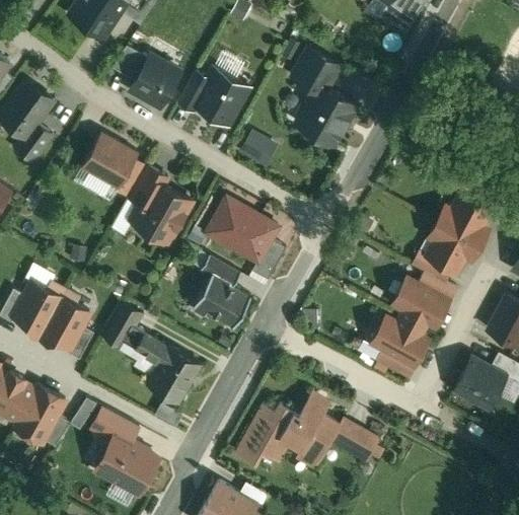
[(73,0),(64,14),(103,39),(128,0),(73,0)]
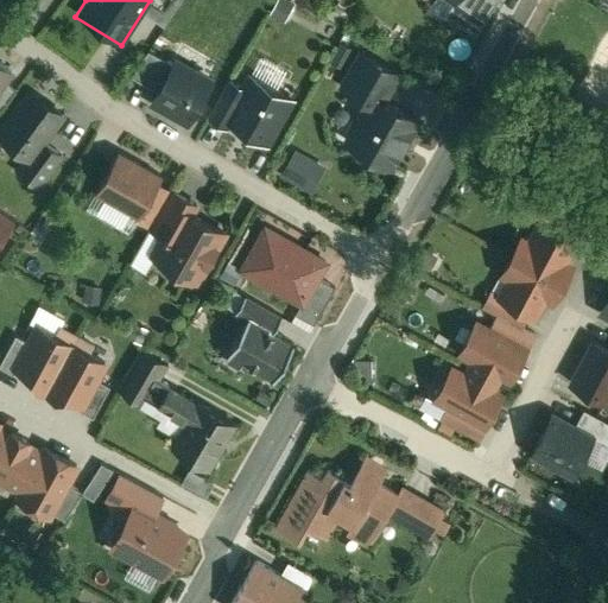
[(496,0),(457,0),(455,4),(445,17),(454,23),(475,38),(499,2),(496,0)]
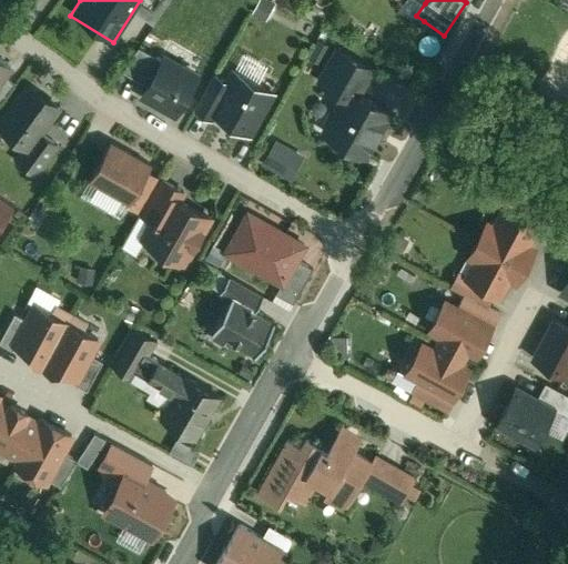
[(139,50),(123,73),(148,88),(162,62),(139,50)]
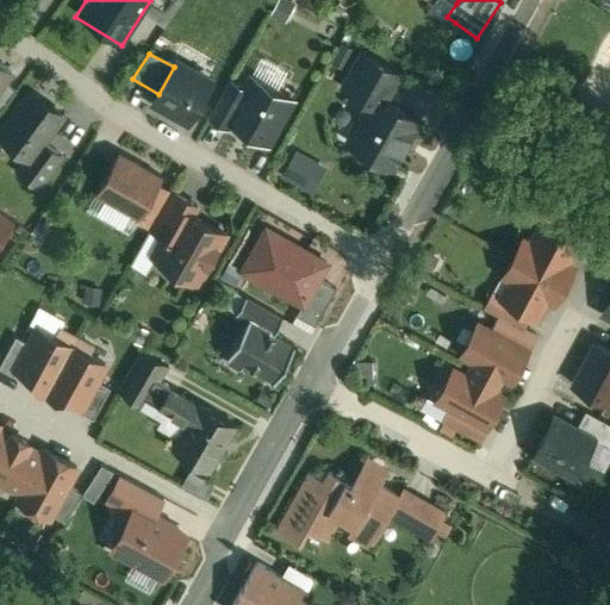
[(362,56),(343,91),(371,106),(374,99),(385,105),(400,78),(362,56)]
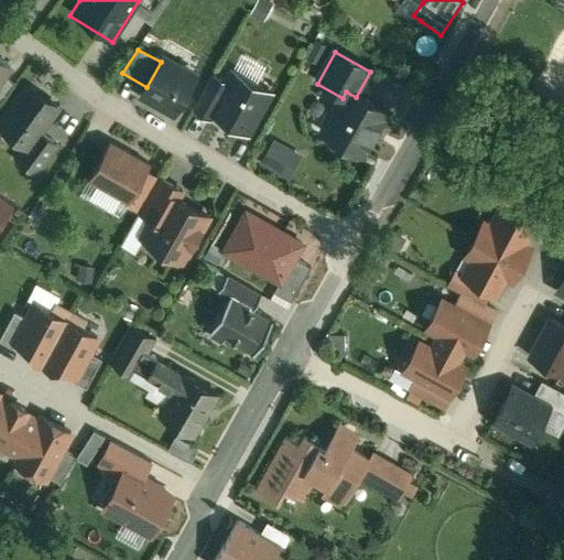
[(0,58),(0,82),(3,78),(11,67),(0,58)]
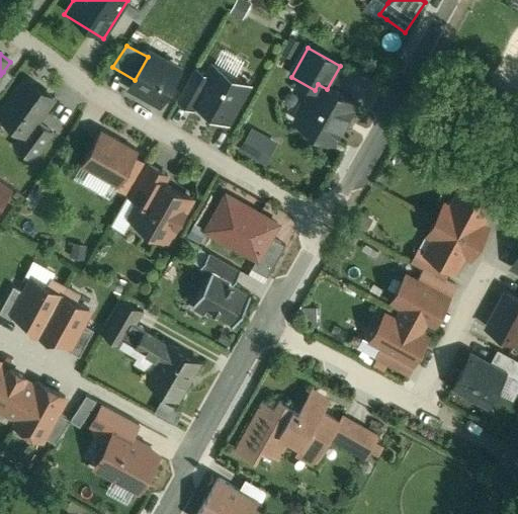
[(180,71),(150,54),(148,57),(135,80),(131,89),(160,106),(180,71)]
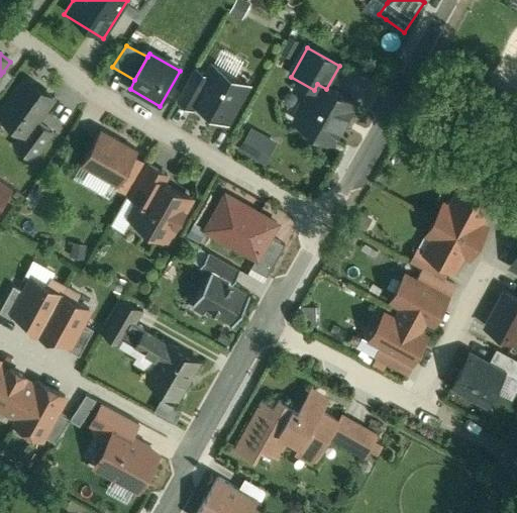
[(248,86),(213,67),(207,77),(193,103),(196,105),(227,123),(248,86)]
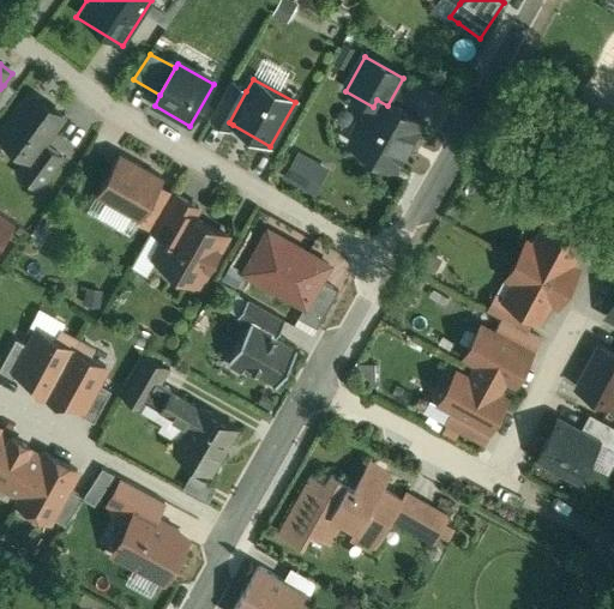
[(232,83),(210,121),(229,132),(233,125),(229,122),(246,91),(232,83)]
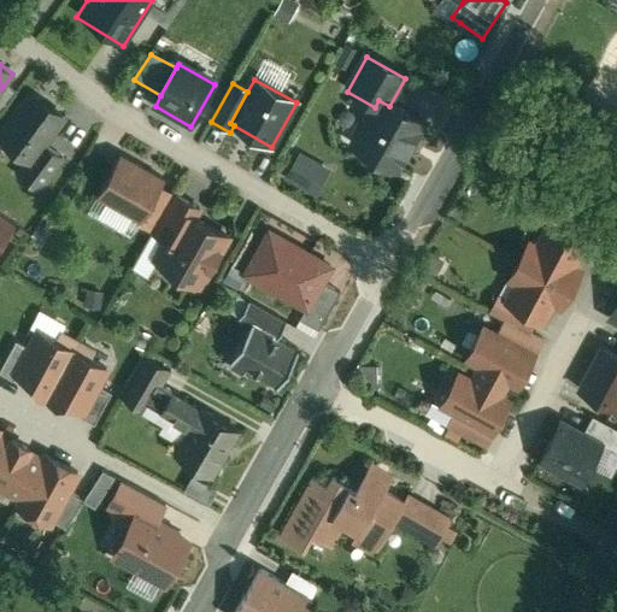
[(4,86),(0,89),(0,113),(16,94),(4,86)]
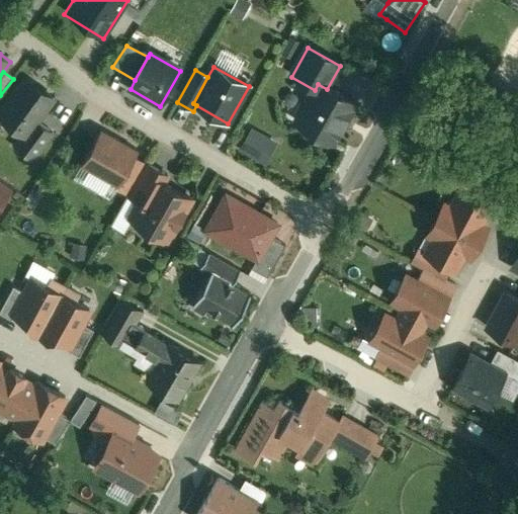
[(27,80),(0,116),(24,135),(26,136),(36,121),(53,99),(27,80)]
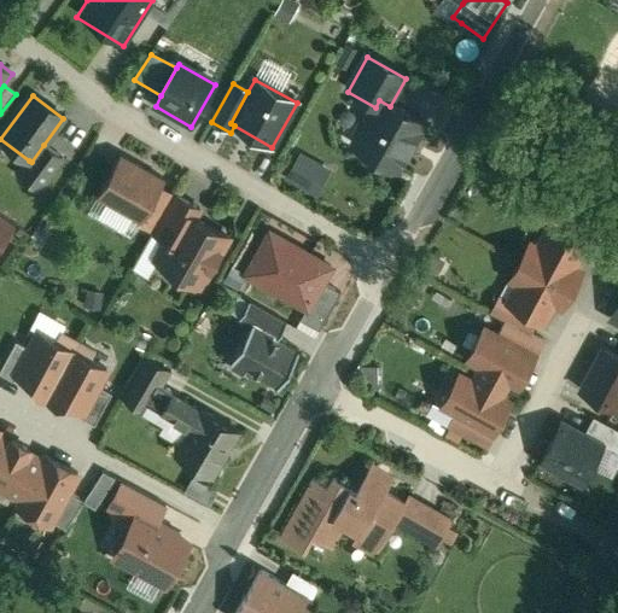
[(375,107),(367,122),(361,123),(353,136),(355,144),(353,146),(397,171),(424,126),(390,106),(379,100),(375,107)]
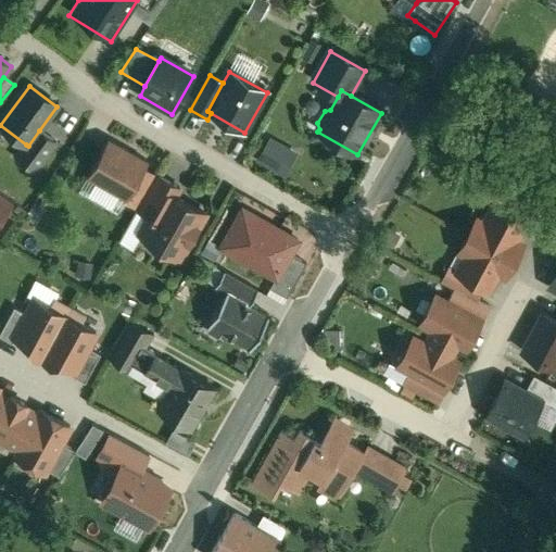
[(39,130),(28,146),(26,145),(16,158),(36,172),(57,143),(39,130)]
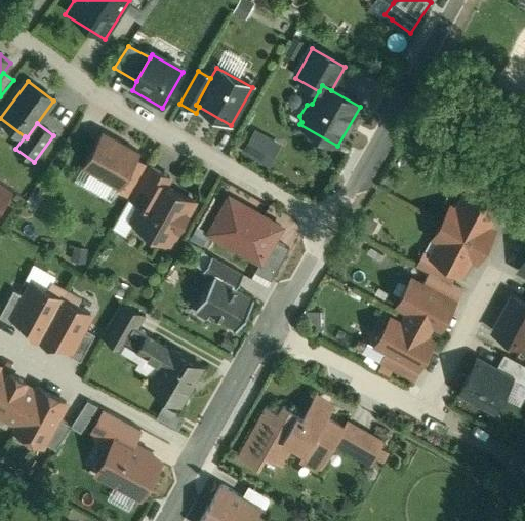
[(268,172),(282,146),(255,130),(240,157),(268,172)]
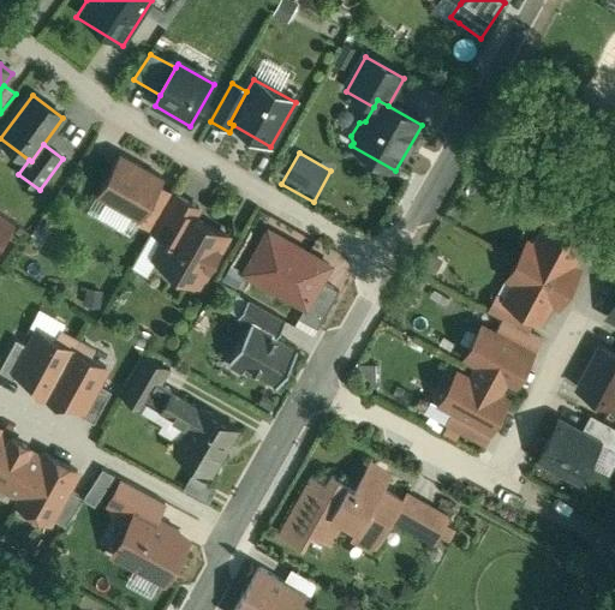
[(165,180),(120,155),(97,197),(139,221),(141,222),(160,187),(165,180)]
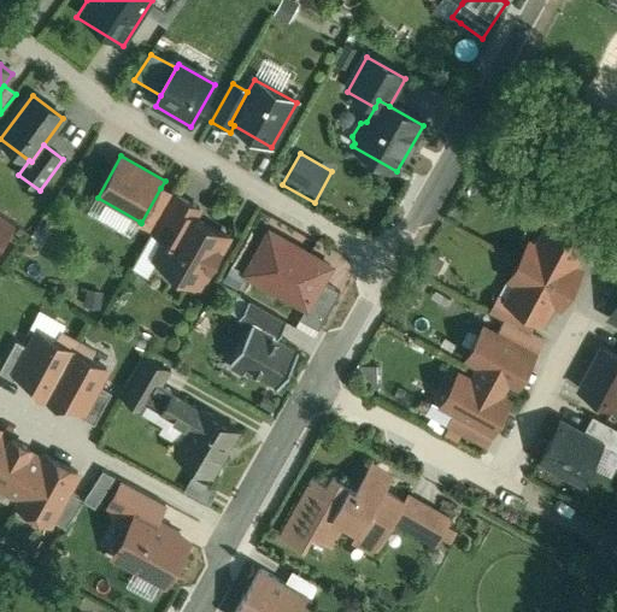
[(160,188),(141,223),(140,222),(137,225),(153,234),(174,195),(160,188)]
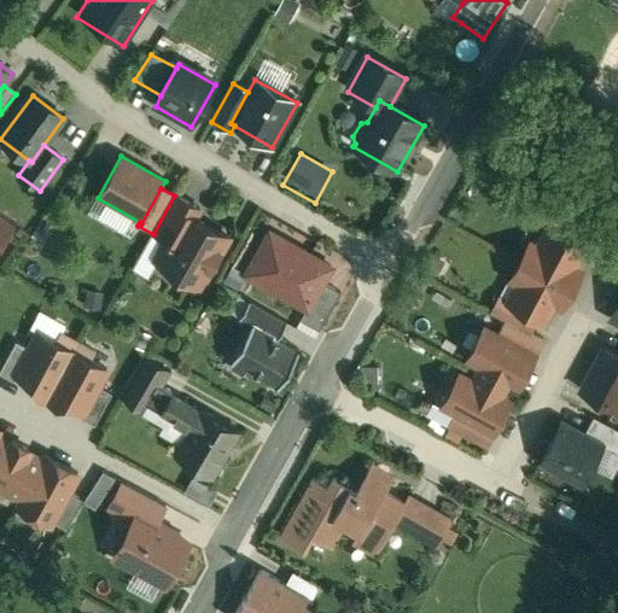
[(200,210),(174,196),(153,234),(168,243),(185,214),(194,220),(200,210)]
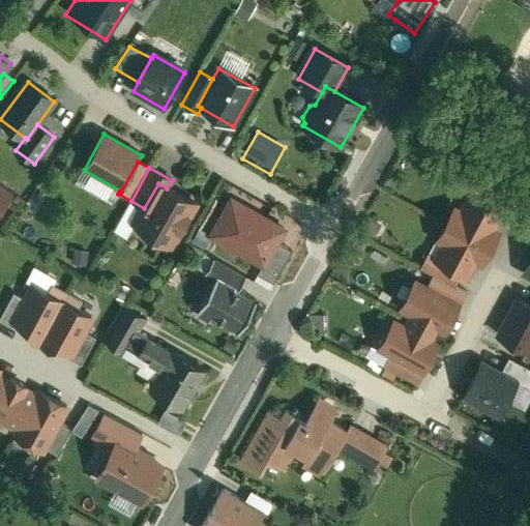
[(167,188),(158,183),(144,208),(135,225),(172,245),(196,205),(167,188)]
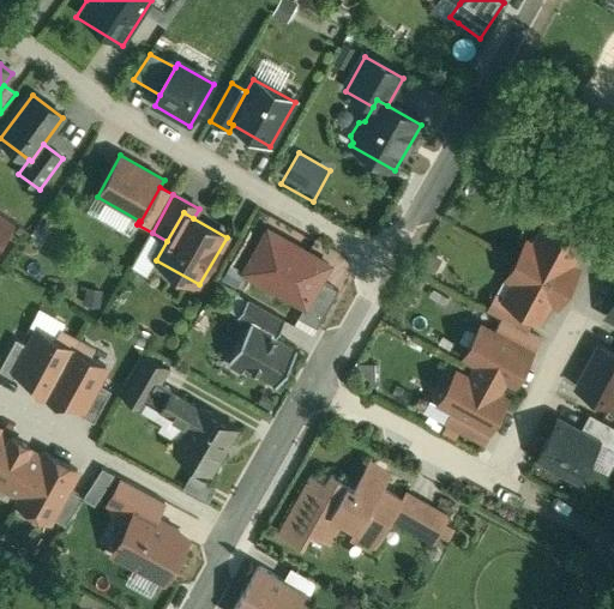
[(0,246),(16,225),(0,213),(0,246)]
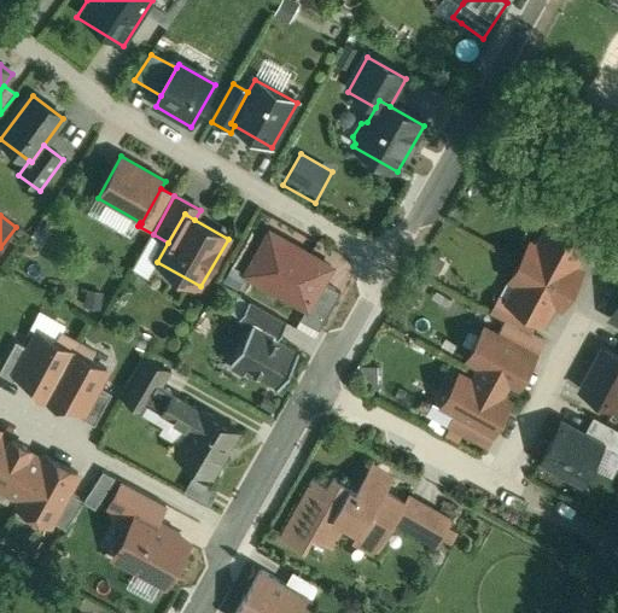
[(587,233),(564,221),(557,235),(578,247),(587,233)]
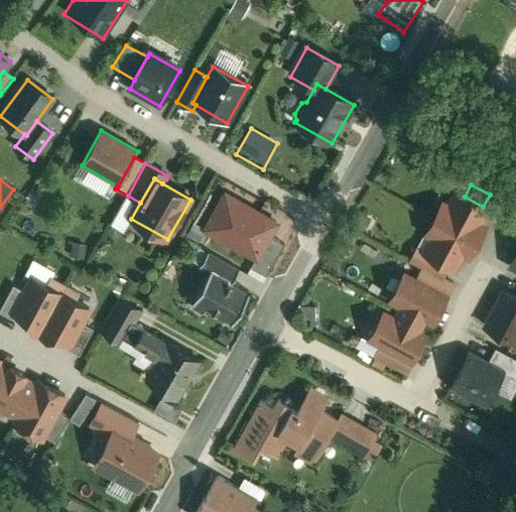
[(465,197),(459,194),(450,207),(443,209),(441,208),(434,220),(477,243),(484,231),(481,230),(479,222),(487,209),(483,207),(465,197)]
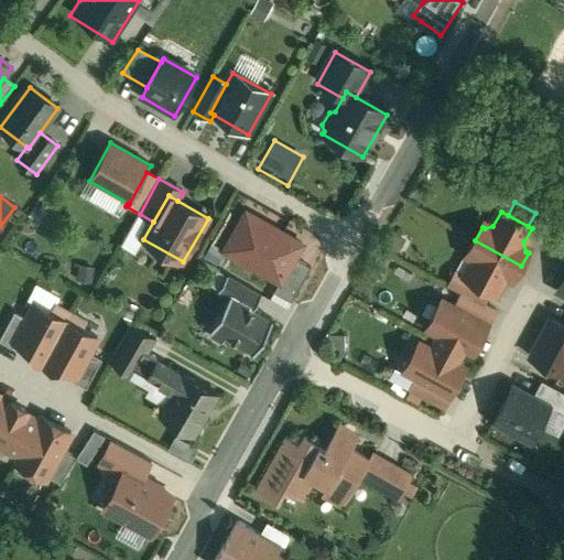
[(302,246),(247,215),(228,247),(255,261),(251,267),(280,283),(281,284),(295,260),(302,246)]
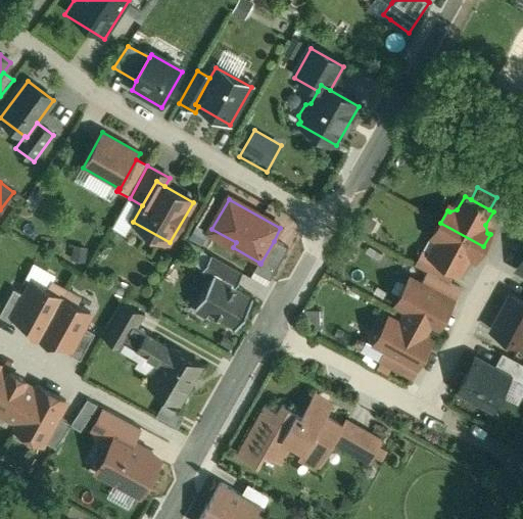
[(522,222),(512,243),(522,248),(522,222)]
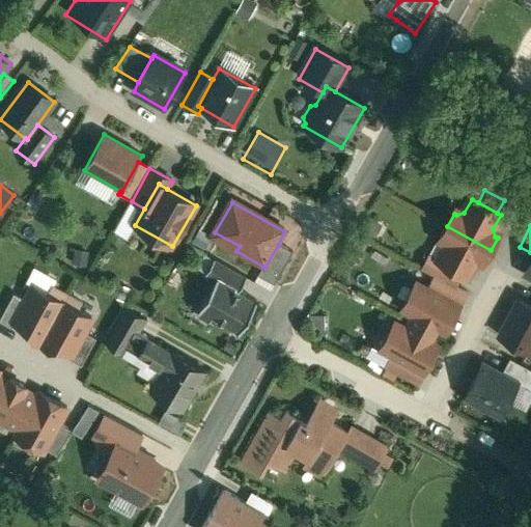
[(491,250),(447,226),(441,239),(443,240),(445,248),(438,261),(443,265),(463,275),(467,277),(474,264),(481,261),(484,262),(491,250)]
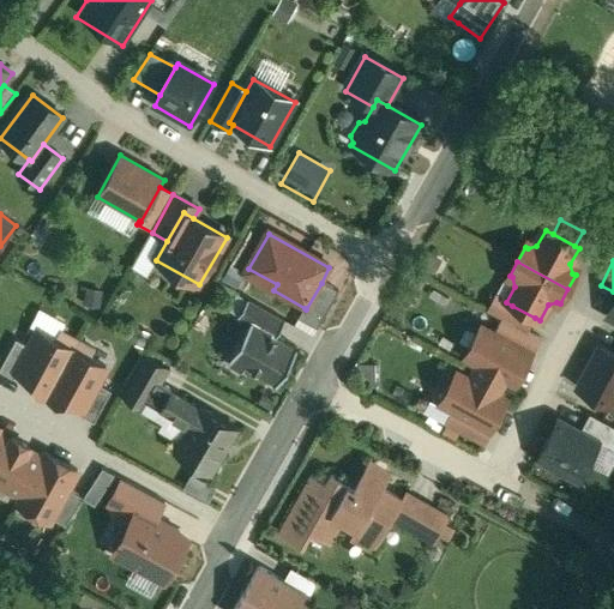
[(321,283),(306,309),(305,308),(299,319),(318,330),(338,293),(321,283)]
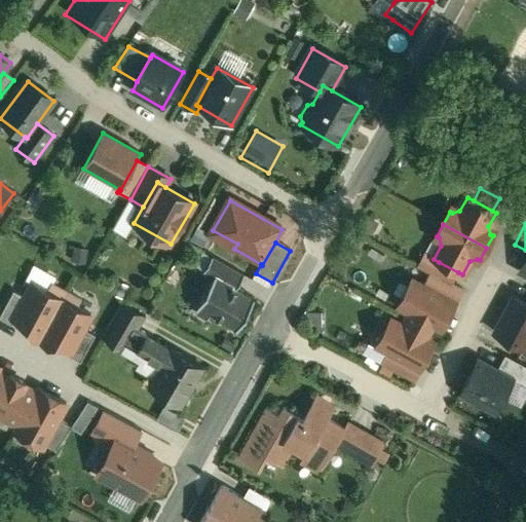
[(434,259),(426,255),(419,268),(433,274),(439,262),(434,259)]
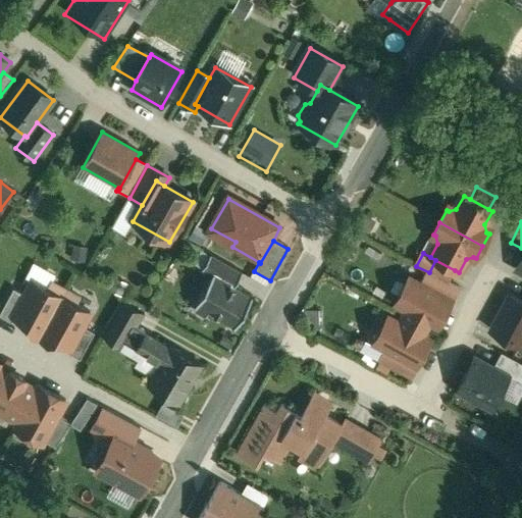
[(243,274),(210,256),(203,270),(212,276),(213,275),(235,288),(243,274)]
